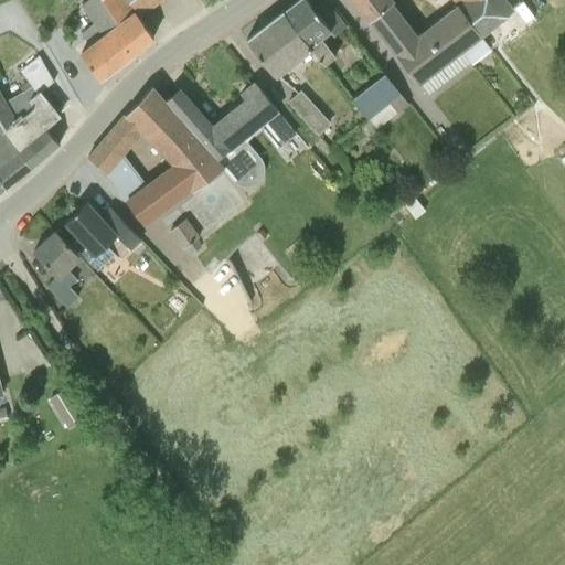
[(134,52),(153,36),(138,16),(148,9),(147,7),(156,0),(87,0),(82,4),(94,24),(83,33),(91,44),(80,52),(100,80),(135,54),(134,52)]
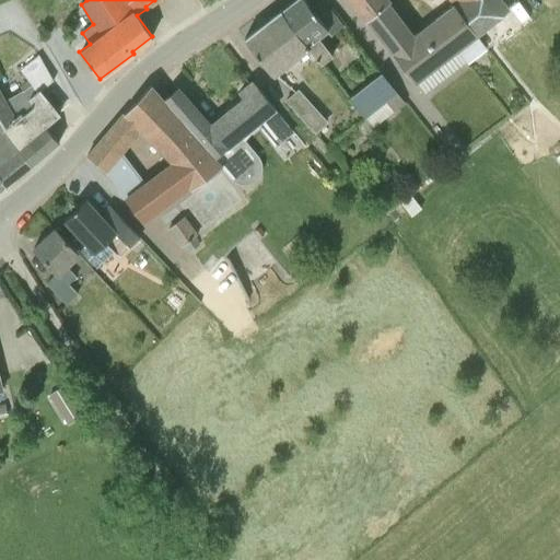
[(343,25),(336,15),(324,0),(319,0),(311,7),(305,0),(295,0),(281,11),(279,12),(306,48),(307,47),(321,63),(333,55),(318,36),(326,30),(331,36),(343,25)]
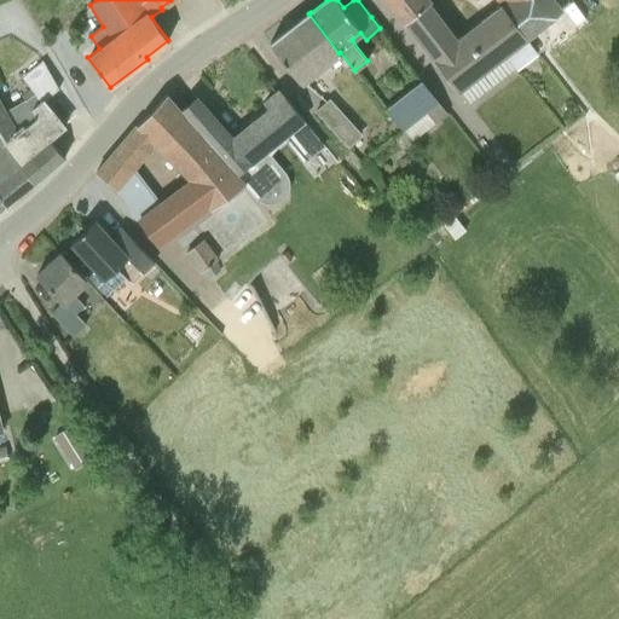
[(428,1),(427,0),(385,0),(403,23),(427,4),(426,3),(428,1)]
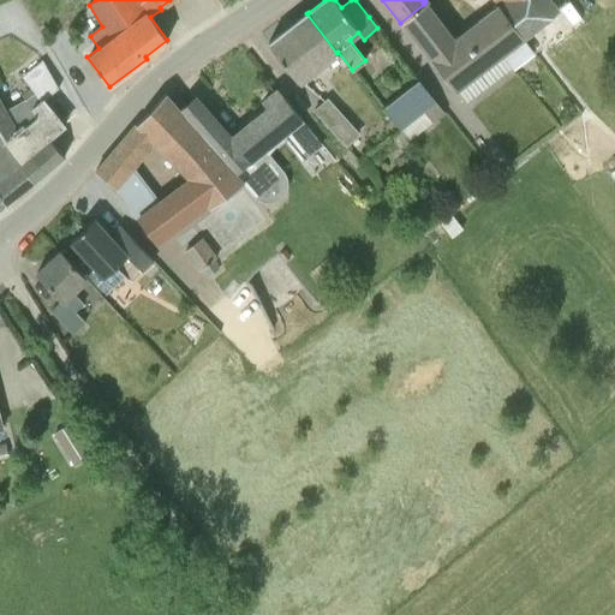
[(496,0),(503,7),(496,12),(519,45),(524,41),(562,13),(551,0),(496,0)]
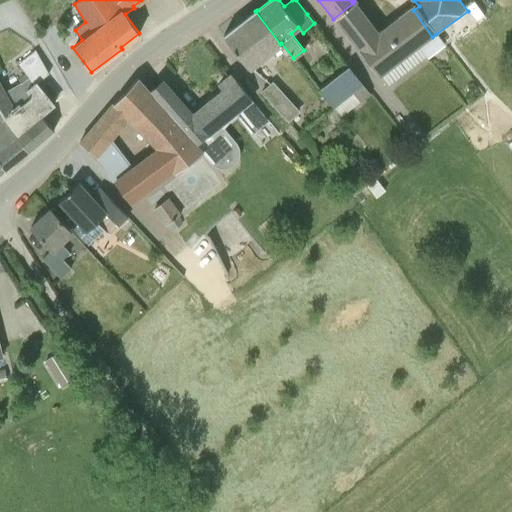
[(413,10),(378,35),(353,3),(333,19),(376,79),(419,47),(427,57),(443,44),(436,34),(432,37),(413,10)]
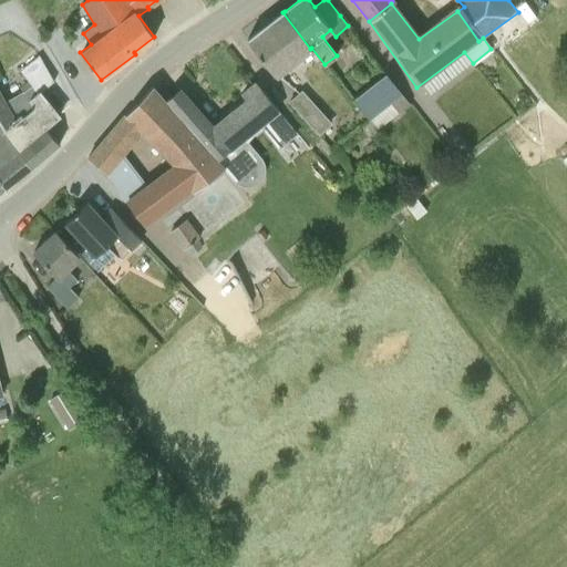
[(274,75),(310,49),(282,12),(249,38),(248,38),(248,39),(274,75)]
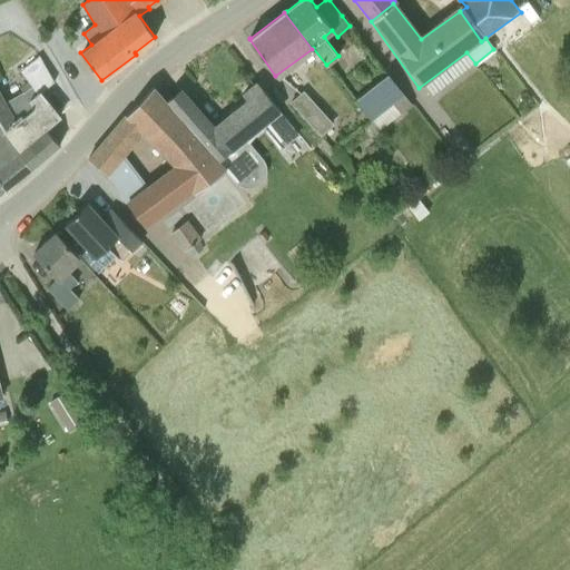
[(32,87),(20,96),(45,127),(58,117),(58,118),(59,116),(40,92),(53,81),(39,57),(20,71),(32,87)]
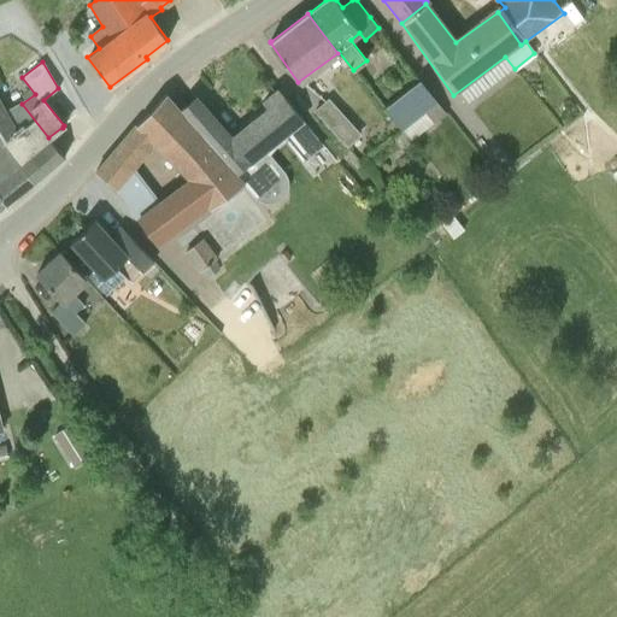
[(421,80),(385,107),(401,130),(424,111),(434,122),(446,112),(421,80)]
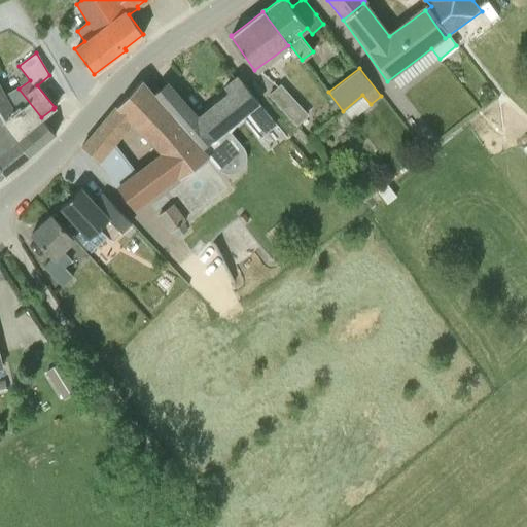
[(273,121),(239,76),(225,88),(230,94),(199,118),(232,156),(243,147),(229,129),(244,116),(258,134),(273,121)]
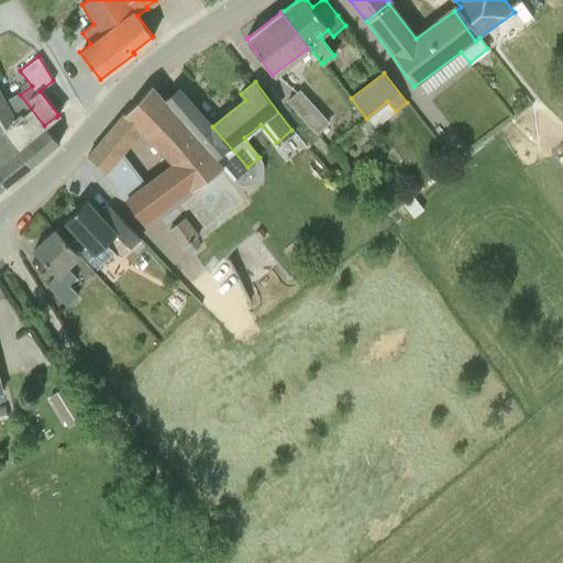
[(255,232),(214,176),(224,169),(165,101),(153,88),(152,86),(123,114),(88,156),(106,169),(144,223),(146,227),(177,205),(211,232),(201,246),(180,271),(199,287),(233,249),(255,232)]
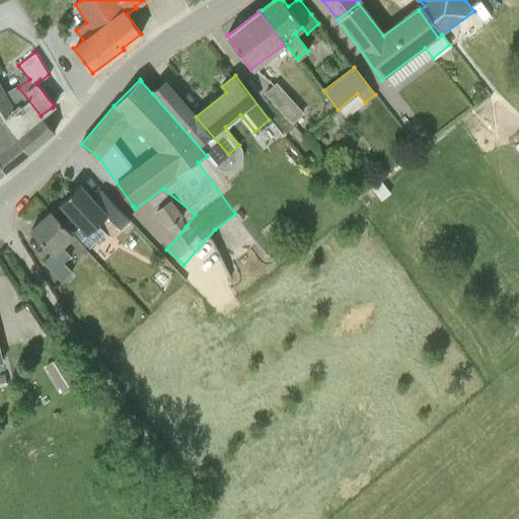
[(165,82),(152,93),(207,156),(213,165),(214,165),(228,154),(196,117),(165,82)]
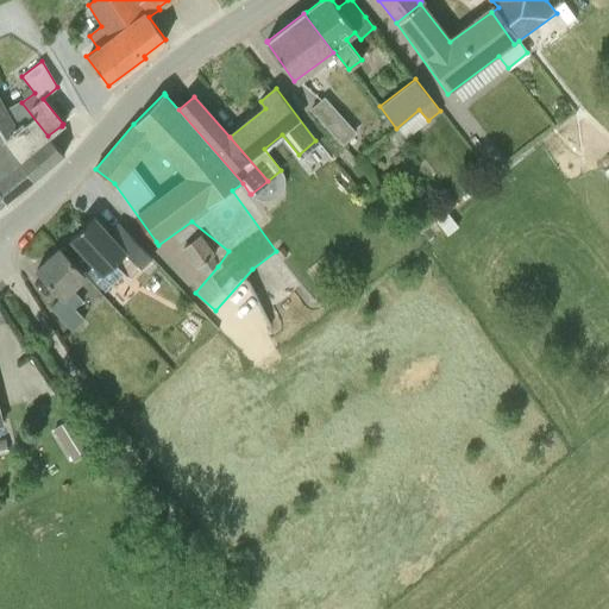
[(0,127),(33,182),(36,180),(63,155),(48,136),(22,102),(7,111),(0,98),(0,127)]
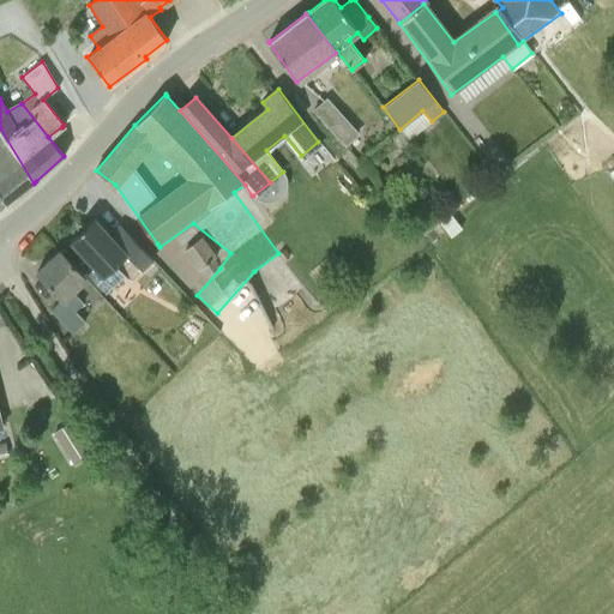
[(359,134),(327,100),(314,112),(345,145),(359,134)]
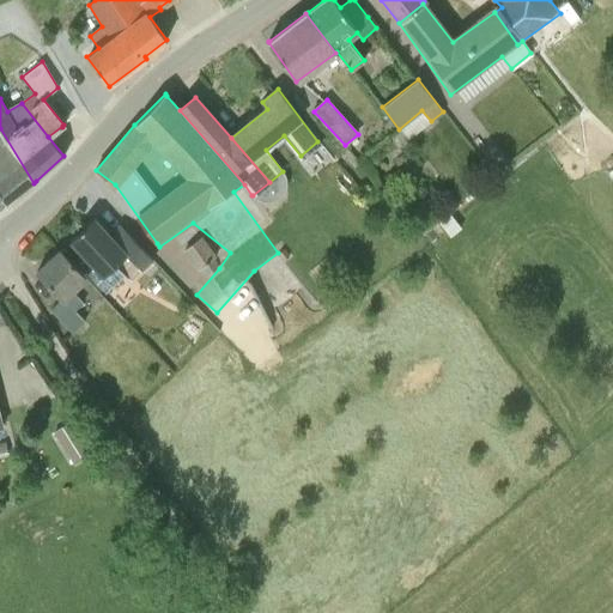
[(407,140),(431,121),(422,110),(399,129),(407,140)]
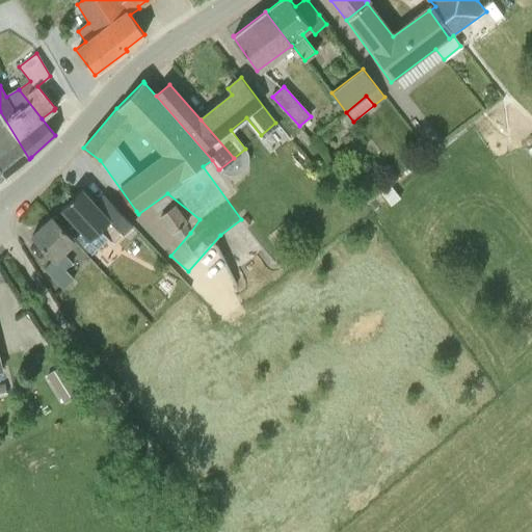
[(0,180),(6,177),(6,178),(29,159),(0,111),(0,180)]
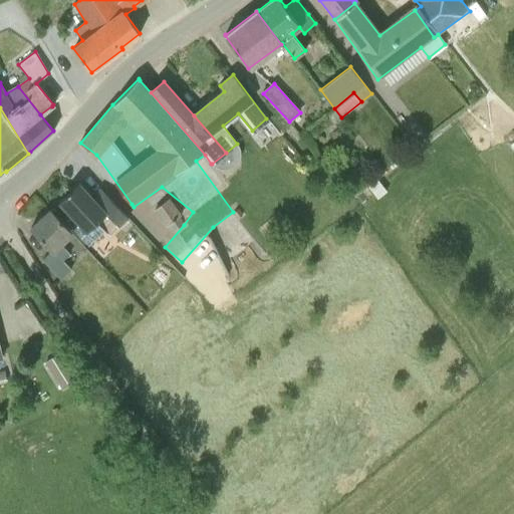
[(59,202),(72,217),(79,224),(73,228),(89,245),(104,231),(111,233),(127,218),(106,194),(97,202),(79,183),(73,189),(73,188),(65,188),(64,196),(65,196),(59,202)]
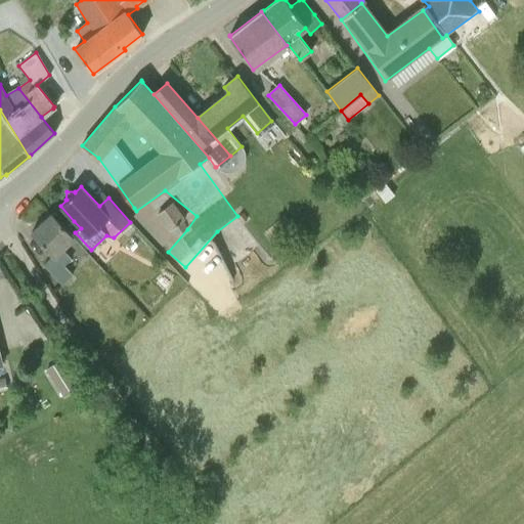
[(157,215),(169,232),(173,229),(178,235),(187,229),(182,222),(185,219),(173,203),(157,215)]
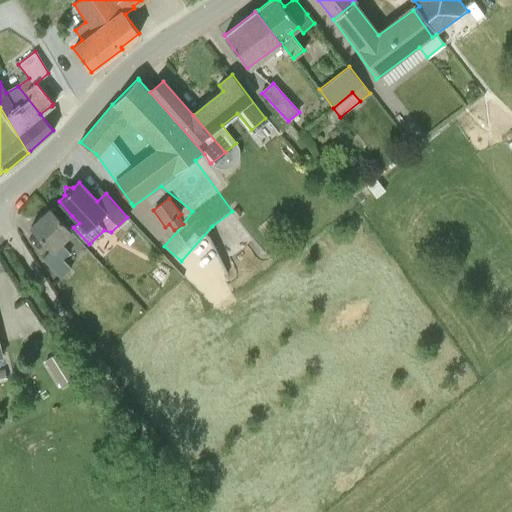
[(43,258),(61,277),(71,268),(62,259),(69,252),(60,243),(72,233),(50,209),(31,227),(52,249),(43,258)]
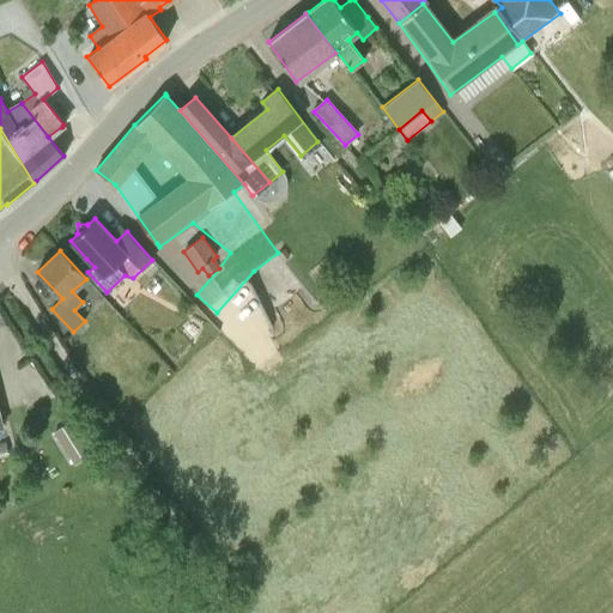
[(71,422),(54,432),(65,449),(82,438),(71,422)]
